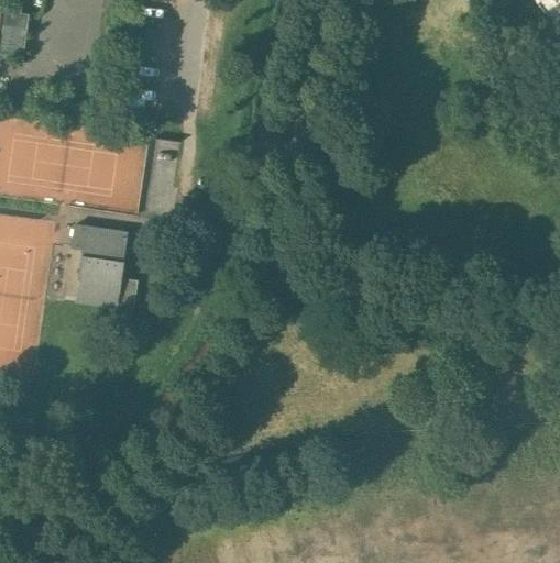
[(4,0),(3,10),(23,12),(24,0),(4,0)]
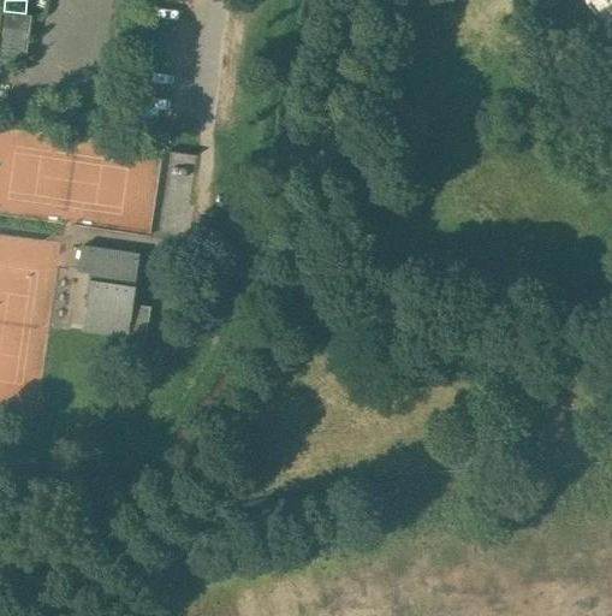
[(611,0),(588,0),(611,29),(611,0)]
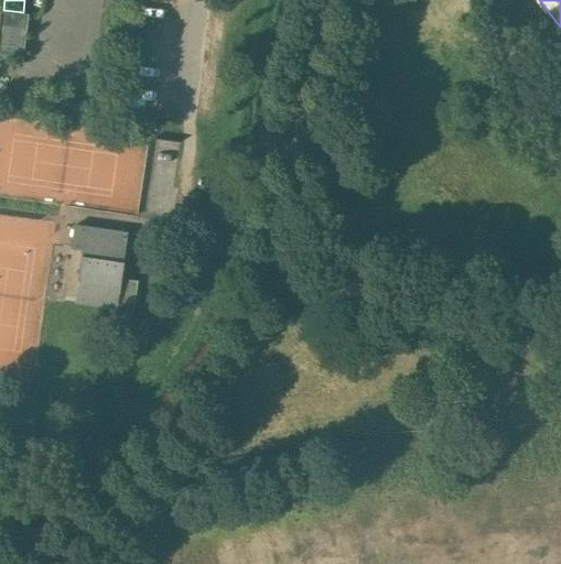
[(3,10),(0,34),(0,51),(25,54),(30,13),(23,12),(3,10)]
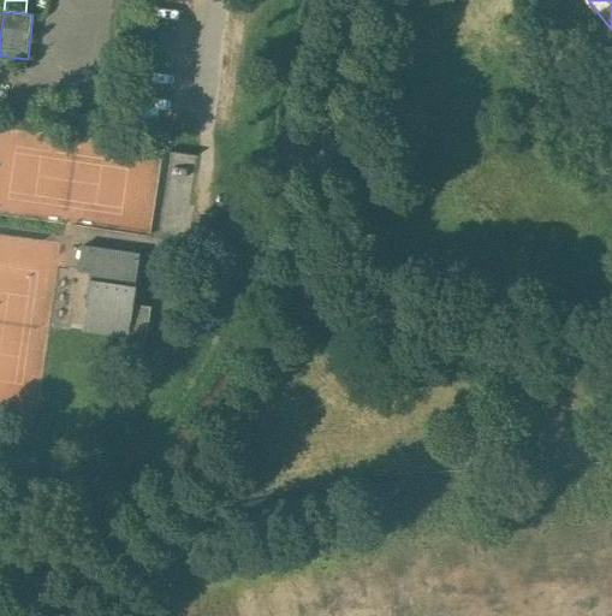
[(141,253),(83,244),(79,270),(93,271),(88,301),(110,303),(108,315),(131,318),(134,303),(141,253)]
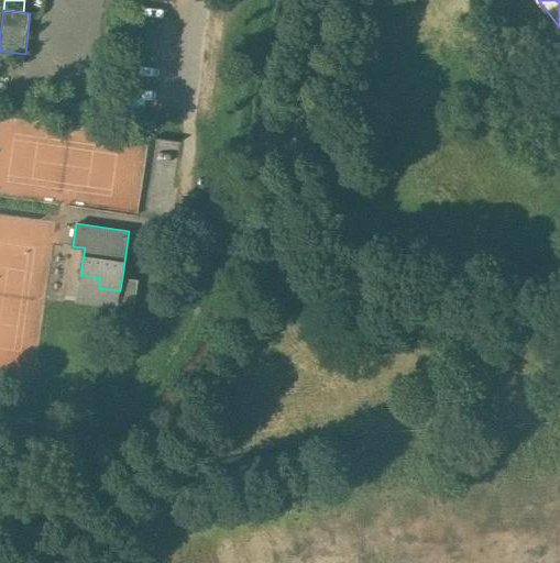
[(122,277),(120,290),(119,306),(134,308),(139,279),(122,277)]
